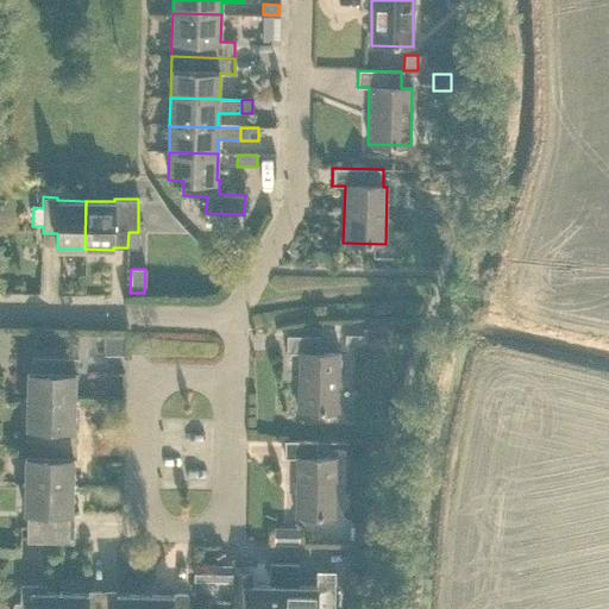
[(362,322),(345,322),(345,345),(362,345),(362,322)]
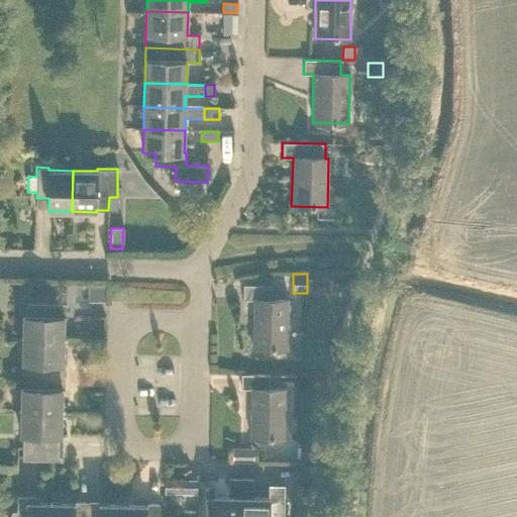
[(251,348),(287,348),(289,300),(271,300),(271,286),(242,285),(242,300),(252,300),(251,348)]
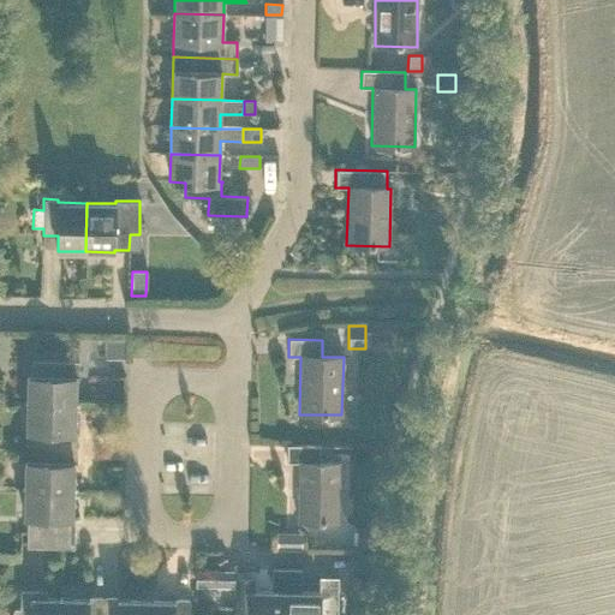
[(31,362),(31,376),(27,375),(27,404),(75,405),(76,376),(78,376),(78,362),(42,362),(31,362)]
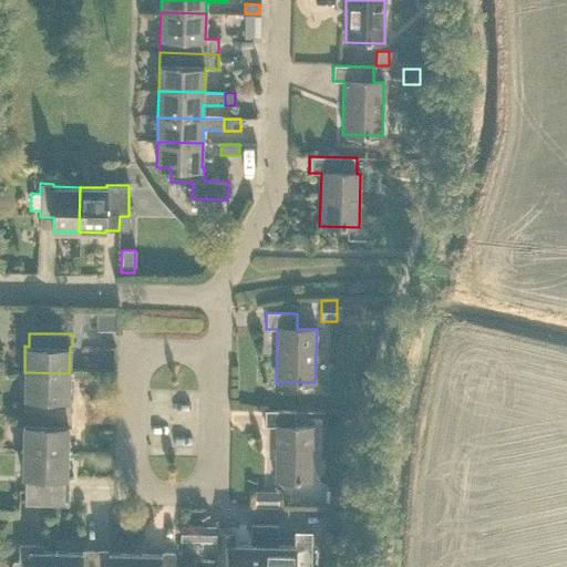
[(69,399),(69,373),(24,372),(23,398),(23,411),(71,412),(71,399),(69,399)]
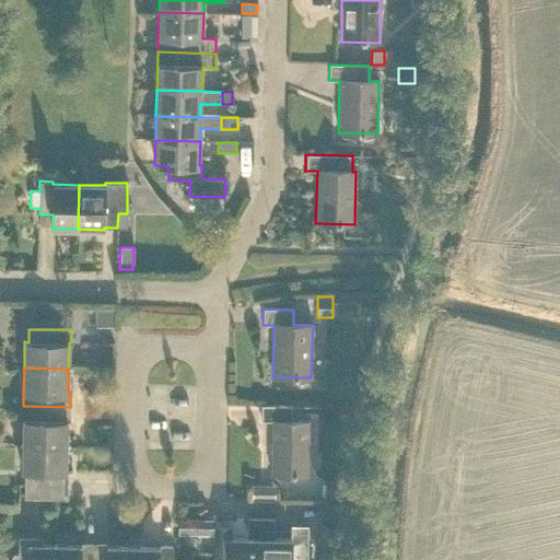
[(270,474),(308,475),(311,422),(290,421),(291,405),(260,405),(260,421),(271,421),(270,474)]
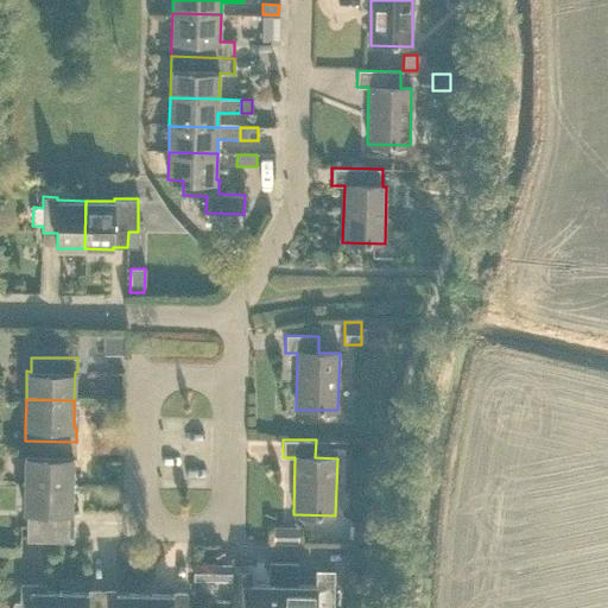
[(25,455),(24,483),(71,485),(73,456),(75,456),(76,442),(25,441),(25,455)]
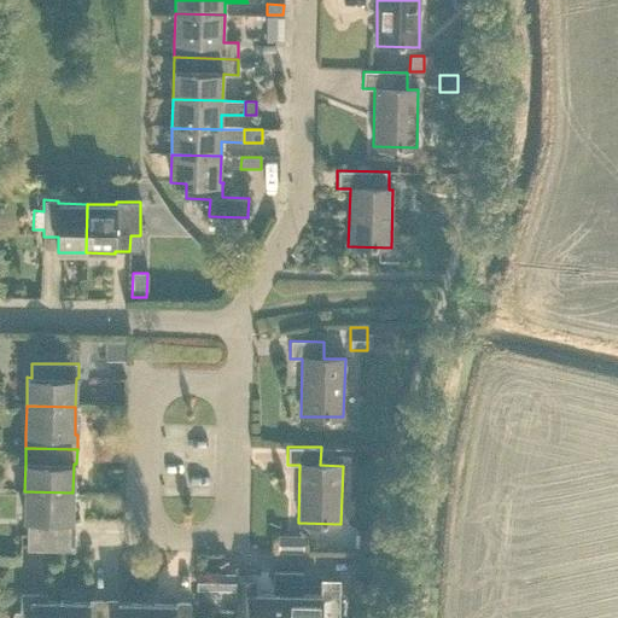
[(73,522),(73,493),(24,491),(24,519),(27,519),(27,534),(75,535),(75,522),(73,522)]
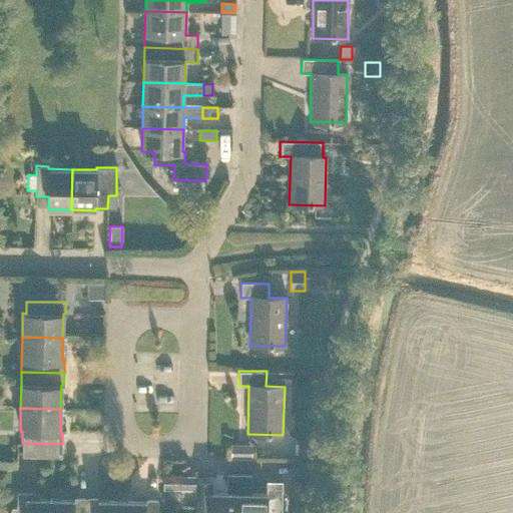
[(310,456),(311,447),(308,443),(302,442),(298,446),(297,455),(300,459),(306,460),(310,456)]
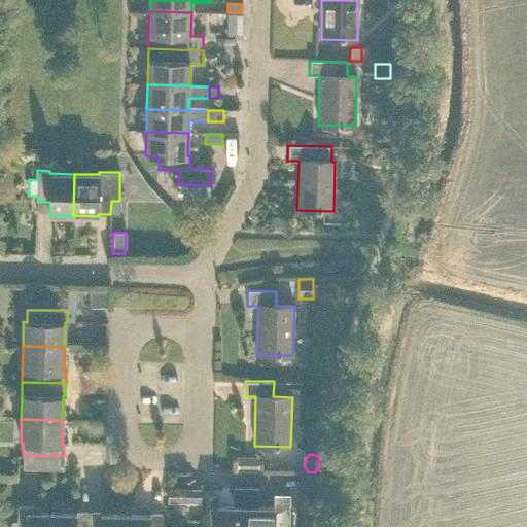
[(23,468),(63,469),(64,456),(23,455),(23,468)]
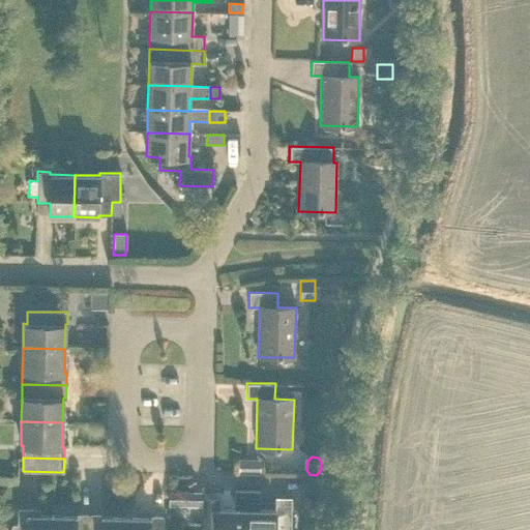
[(260,459),(238,459),(238,474),(260,474),(260,459)]
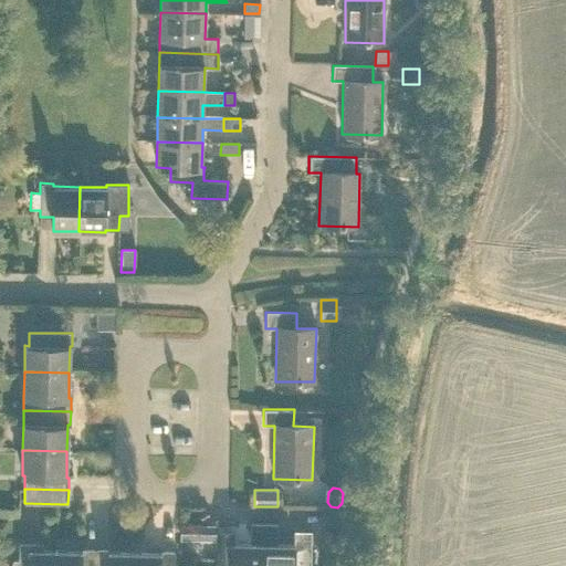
[(217,532),(217,543),(216,558),(216,565),(262,565),(263,524),(251,524),(250,545),(232,544),(232,533),(217,532)]
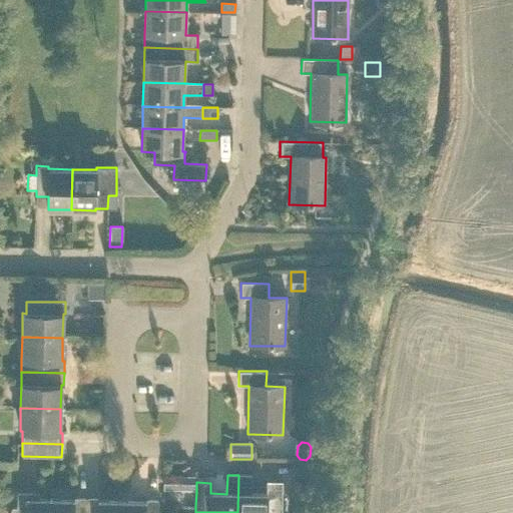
[(250,476),(238,475),(237,512),(281,512),(282,482),(267,482),(267,495),(250,494),(250,476)]
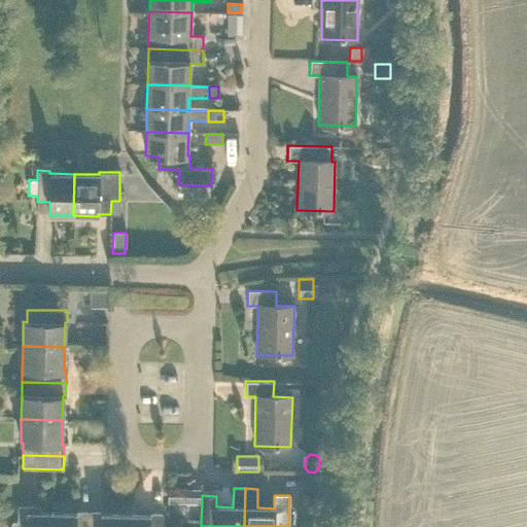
[(302,494),(302,515),(314,515),(314,494),(302,494)]
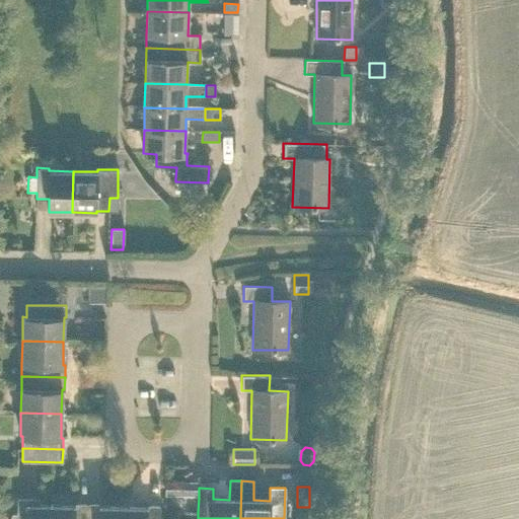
[(50,518),(51,506),(29,505),(29,500),(17,499),(16,514),(11,514),(9,518),(50,518)]
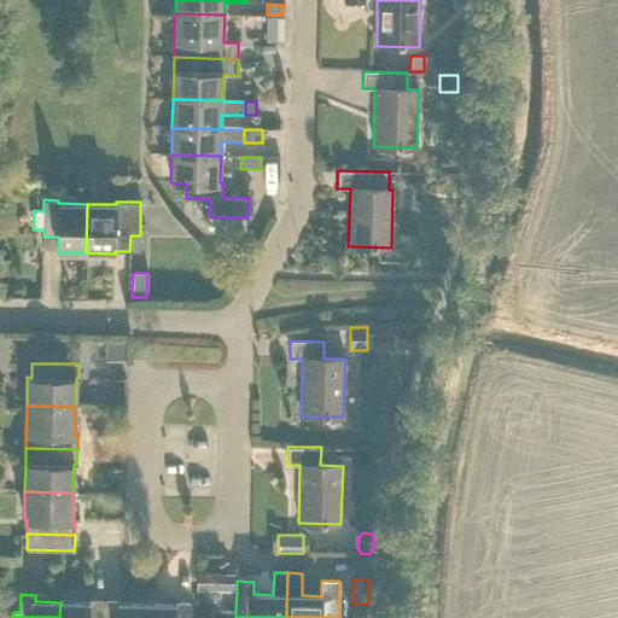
[(103,617),(104,600),(89,600),(89,602),(60,602),(59,617),(103,617)]
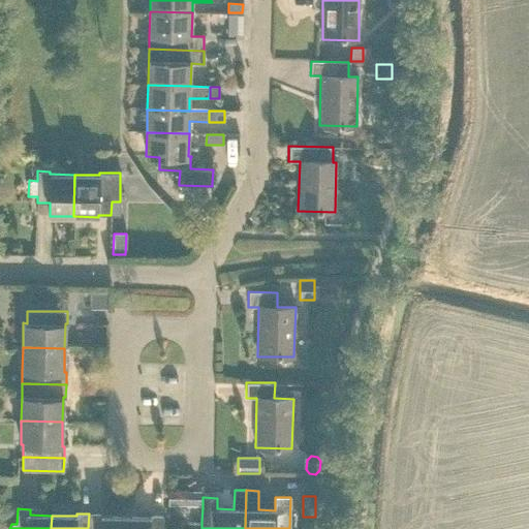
[(124,528),(125,517),(101,517),(101,514),(89,514),(88,528),(124,528)]
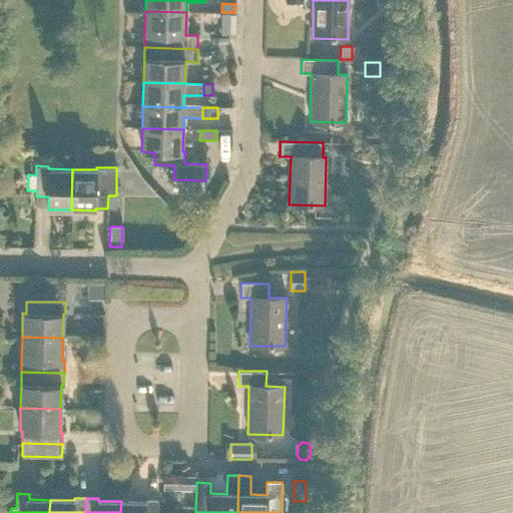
[(157,512),(157,500),(145,500),(145,502),(121,501),(120,512),(157,512)]
